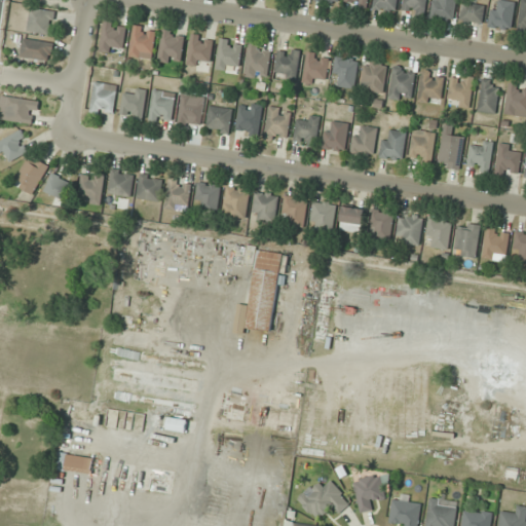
[(375,0),(376,11),(399,11),(398,0),(375,0)]
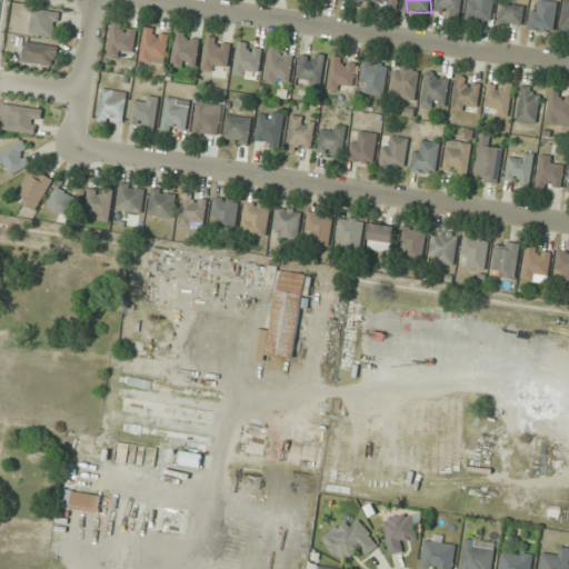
[(436,0),(436,15),(461,16),(461,0),(436,0)]
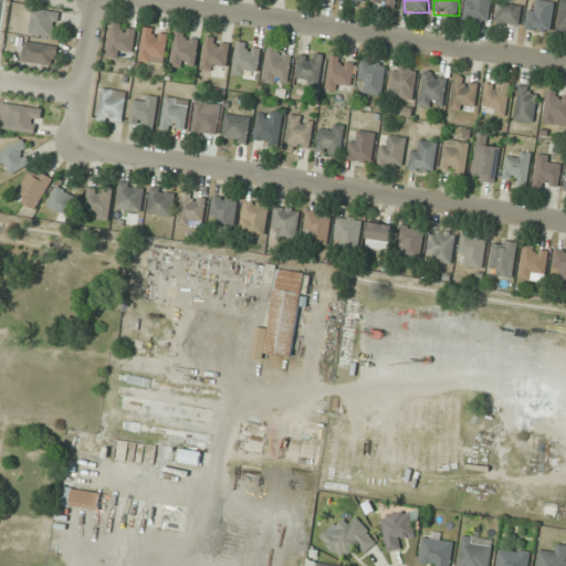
[(469,0),(465,0),(463,19),(490,22),(492,0),(471,0),(472,0),(469,0)]
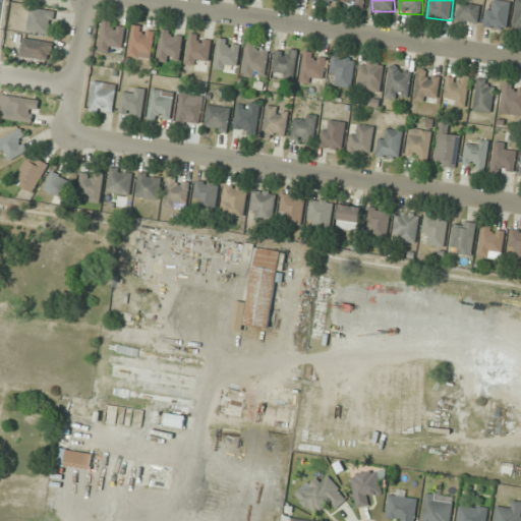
[(509,1),(486,1),(486,29),(509,29),(509,1)]
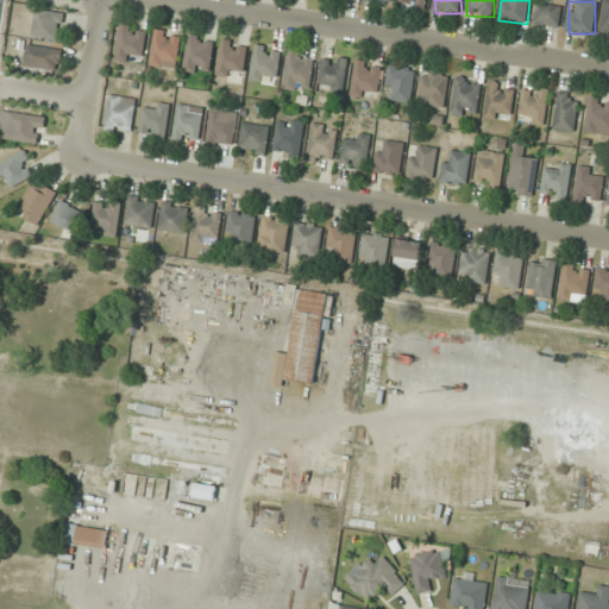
[(537,25),(559,27),(563,6),(539,2),(537,25)]
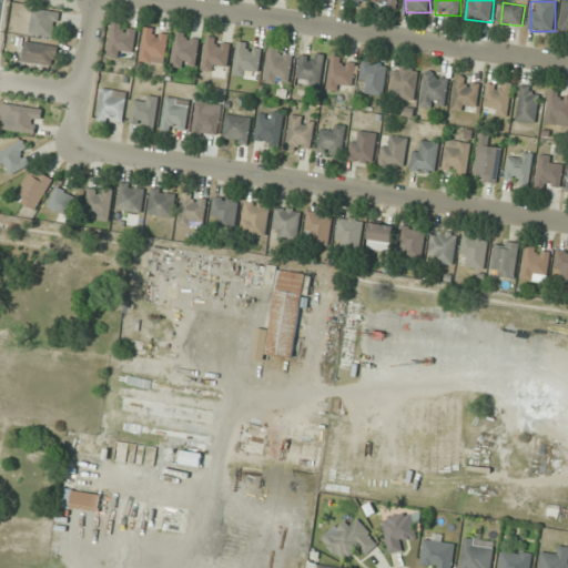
[(31,34),(57,37),(59,11),(33,9),(31,34)]
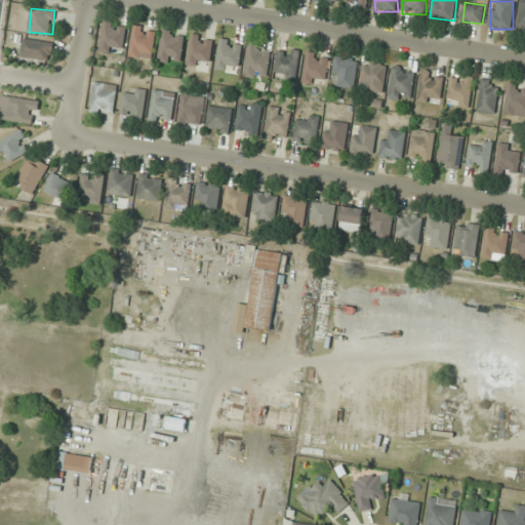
[(101,50),(122,52),(126,25),(105,22),(101,50)]
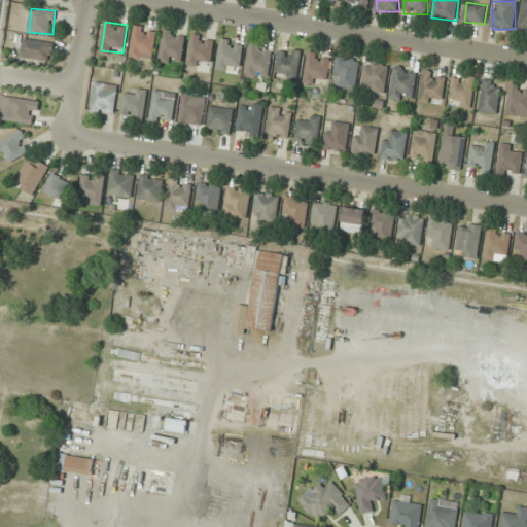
[(157,30),(135,26),(130,56),(152,60),(157,30)]
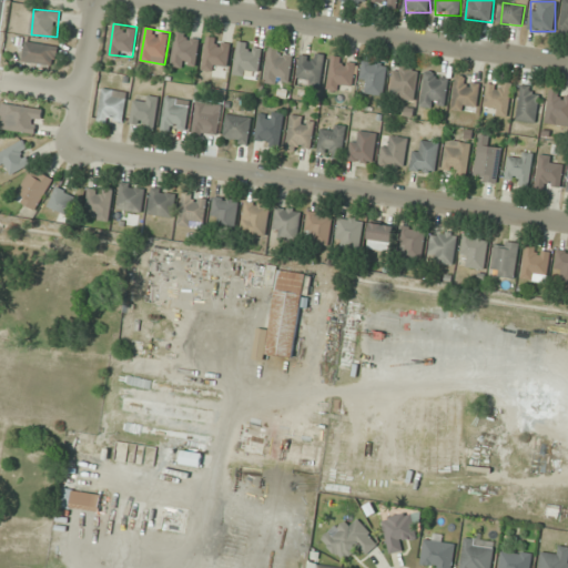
[(183,69),(184,61),(195,63),(201,38),(178,33),(171,66),(183,69)]
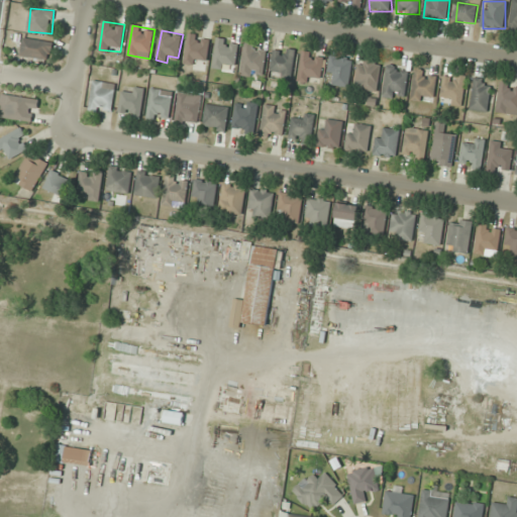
[(210,37),(189,33),(184,68),(205,72),(210,37)]
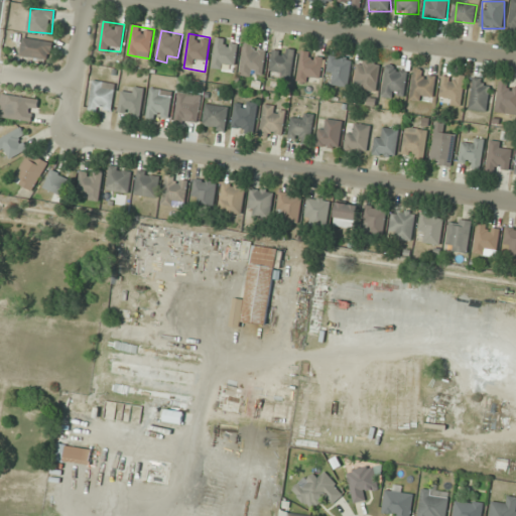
[(20,55),(50,61),(53,43),(23,37),(20,55)]
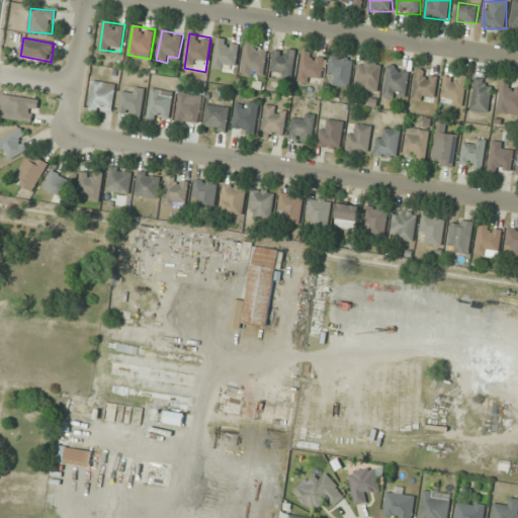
[(237,66),(239,40),(217,38),(213,69),(224,70),(225,65),(237,66)]
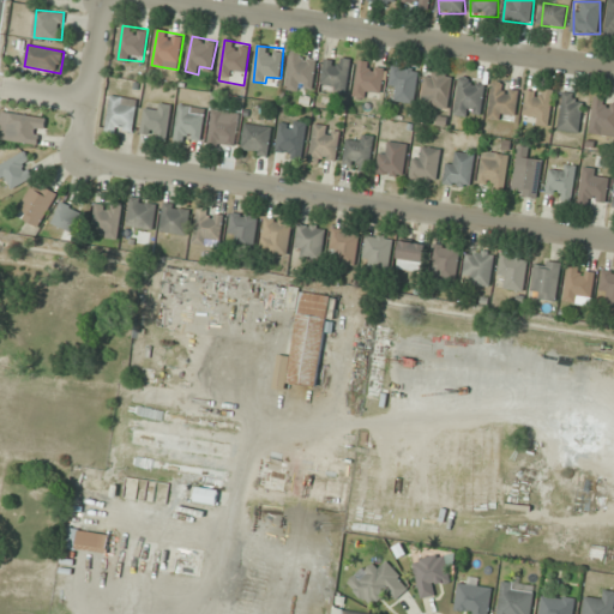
[(313,92),(317,55),(290,53),(287,90),(313,92)]
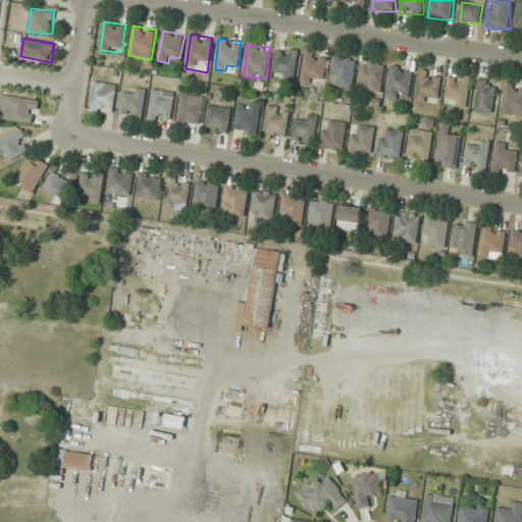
[(273,75),(296,77),(298,50),(276,48),(273,75)]
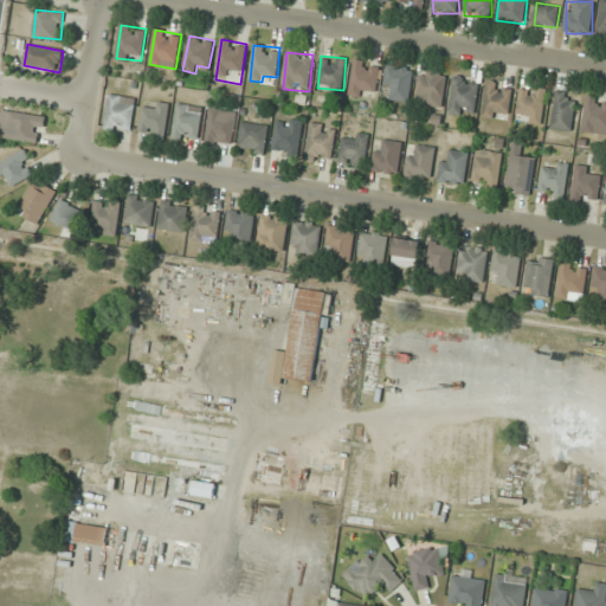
[(350,96),(376,98),(380,63),(354,60),(350,96)]
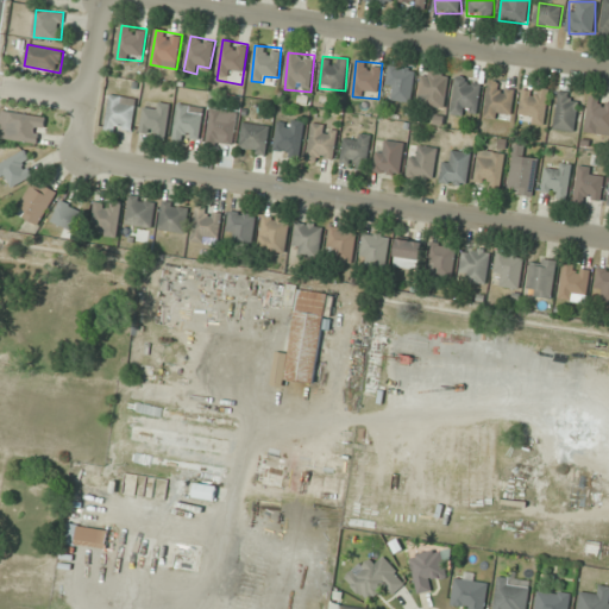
[(384,87),(396,90),(394,99),(408,104),(418,71),(391,63),(384,87)]
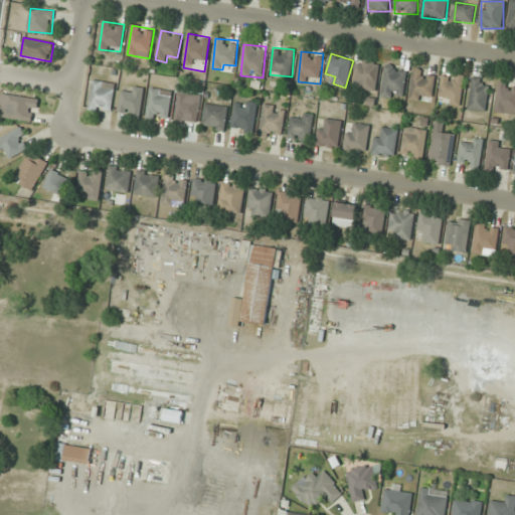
[(377,92),(379,61),(357,59),(354,90),(377,92)]
